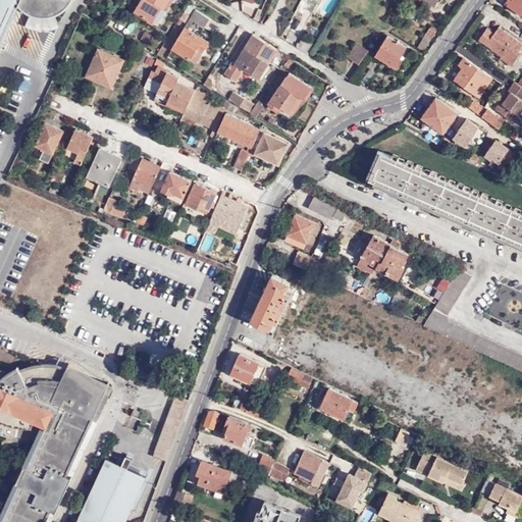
[(0,0),(0,38),(2,39),(12,15),(10,14),(13,6),(15,0),(20,0),(22,1),(19,7),(22,10),(29,15),(37,18),(41,19),(49,19),(54,18),(59,17),(68,11),(73,6),(76,0),(0,0)]
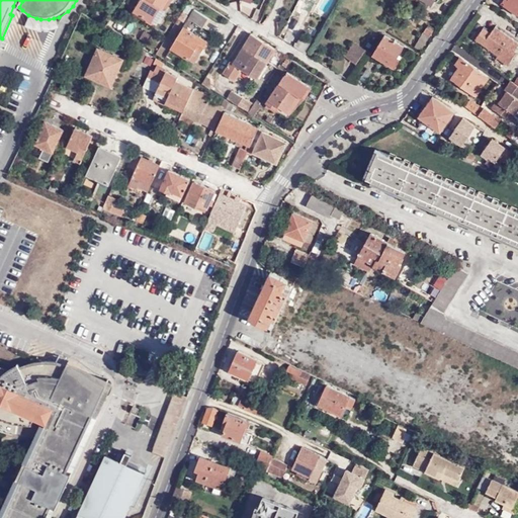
[(161,9),(162,10),(168,0),(141,0),(135,12),(153,22),(161,9)]
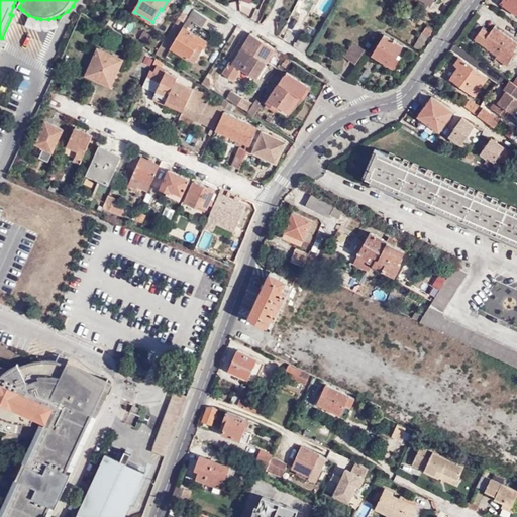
[(413,0),(428,9),(432,2),(428,0),(413,0)]
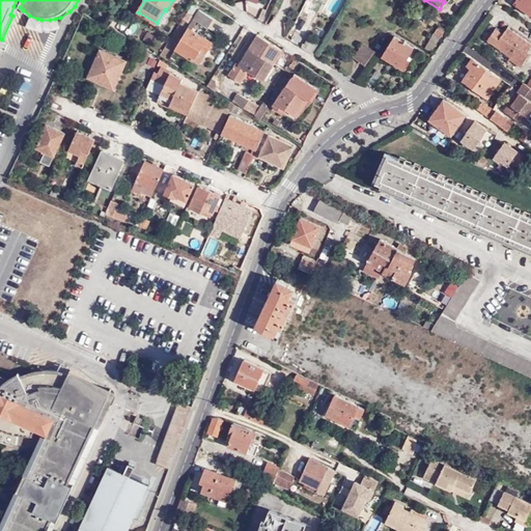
[(530,15),(530,0),(516,0),(514,3),(530,15)]
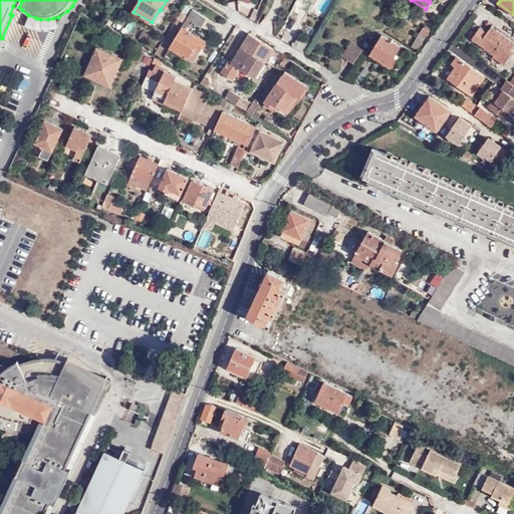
[(0,54),(19,9),(13,6),(10,14),(12,15),(2,38),(0,37),(0,54)]
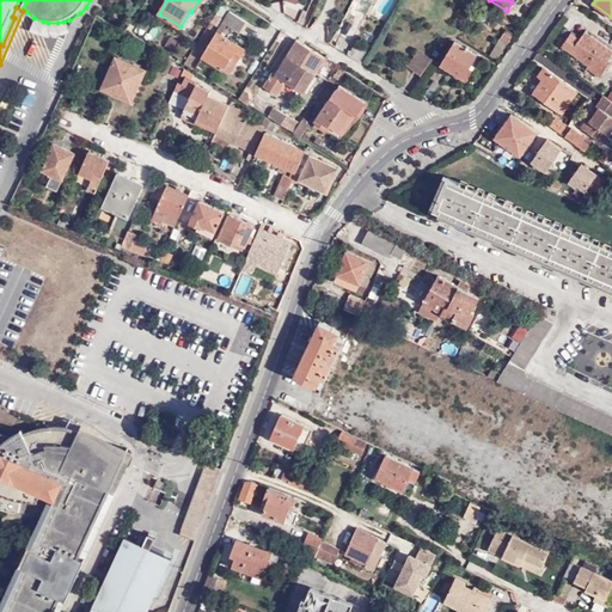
[(195,14),(191,12),(190,11),(181,26),(187,30),(195,14)]
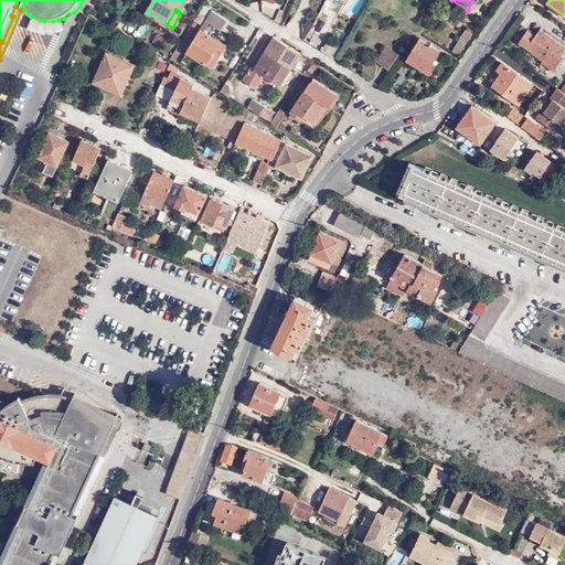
[(223,30),(228,20),(213,10),(188,53),(213,67),(226,45),(204,32),(211,22),(223,30)]
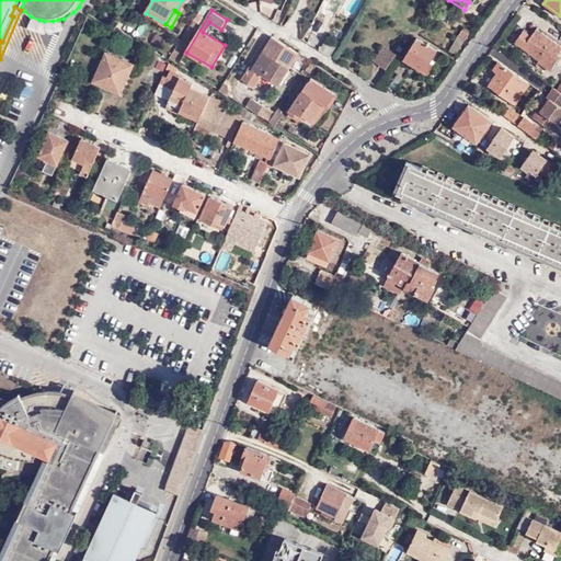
[(525,30),(515,43),(540,60),(539,63),(550,70),(559,57),(557,56),(560,49),(560,47),(536,31),(533,35),(525,30)]
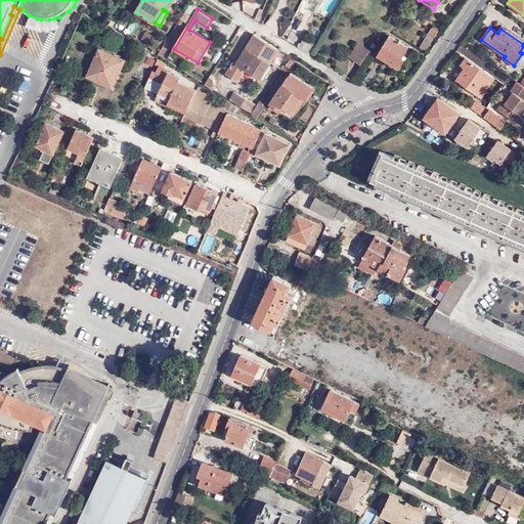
[(430,38),(435,41),(439,35),(434,31),(430,38)]
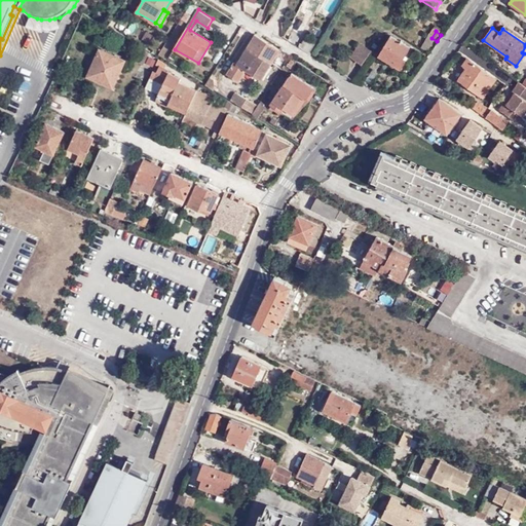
[(261,80),(280,49),(256,34),(236,63),(234,62),(227,73),(237,80),(239,77),(240,78),(246,70),(261,80)]
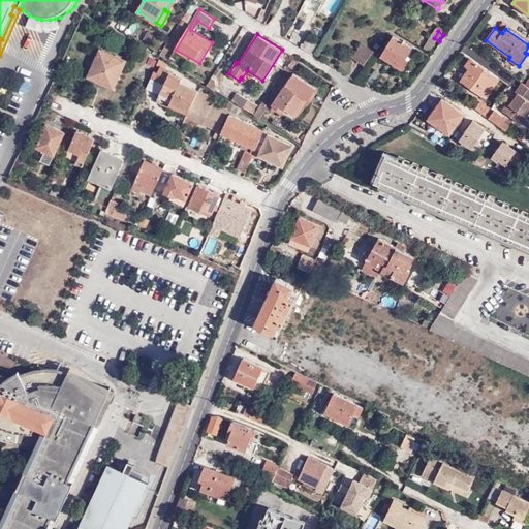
[(411,47),(394,35),(380,55),(403,68),(408,59),(406,57),(411,47)]
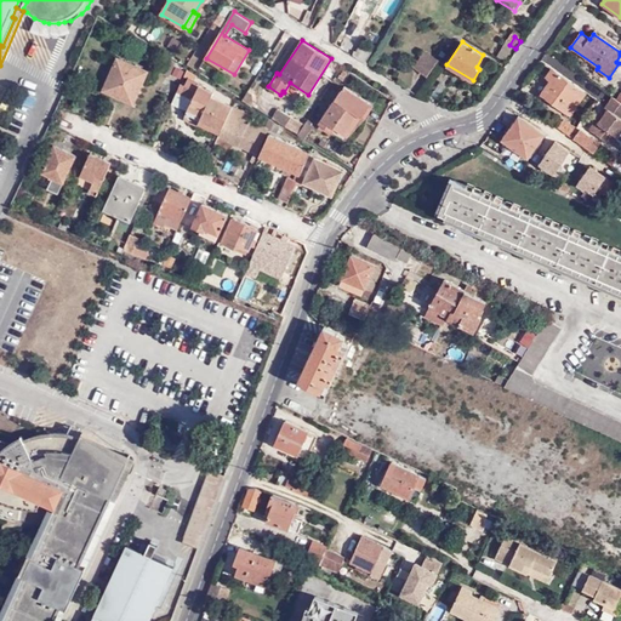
[(439,58),(425,50),(414,68),(428,77),(439,58)]
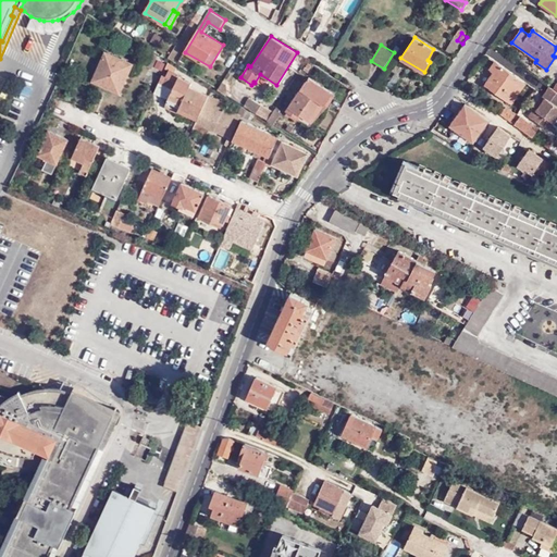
[(151,69),(158,54),(147,48),(140,64),(151,69)]
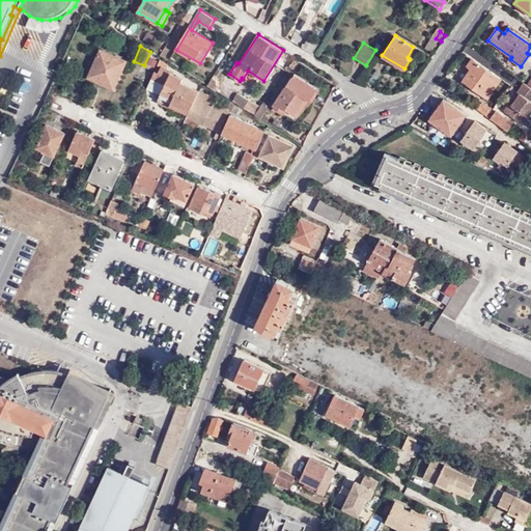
[(127,60),(102,49),(89,76),(114,87),(127,60)]
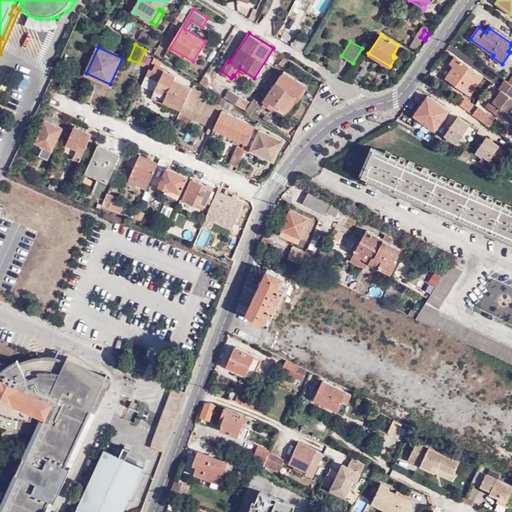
[(471,94),(483,76),(455,56),(450,63),(454,66),(447,77),(471,94)]
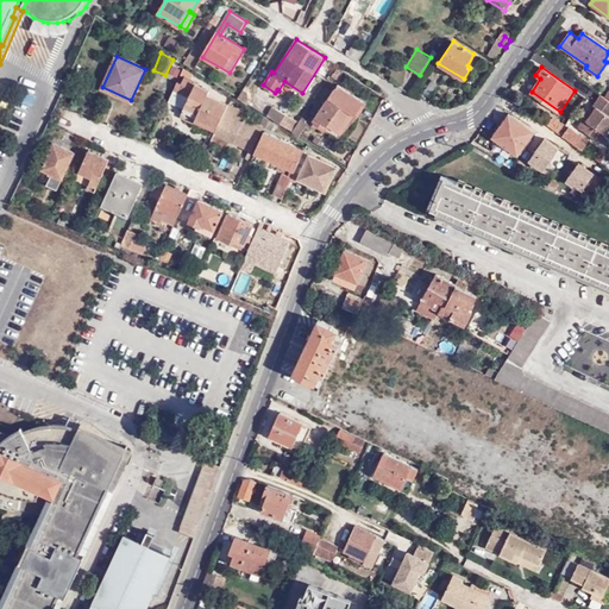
[(196,118),(218,127),(228,105),(207,95),(209,90),(195,85),(196,81),(181,75),(177,82),(174,88),(189,95),(184,108),(182,113),(195,120),(196,118)]
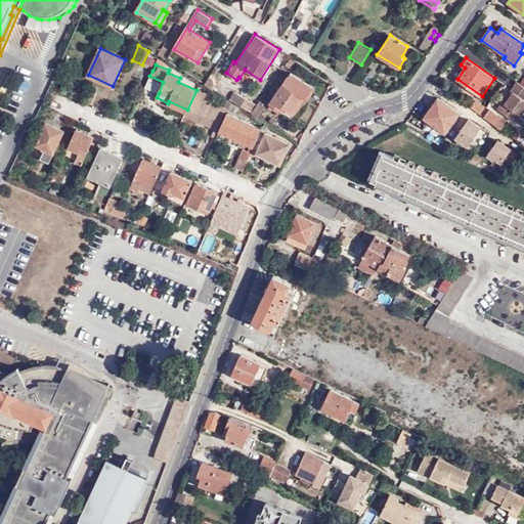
[(285,108),(293,114),(304,96),(307,98),(315,87),(292,73),(273,101),(285,108)]
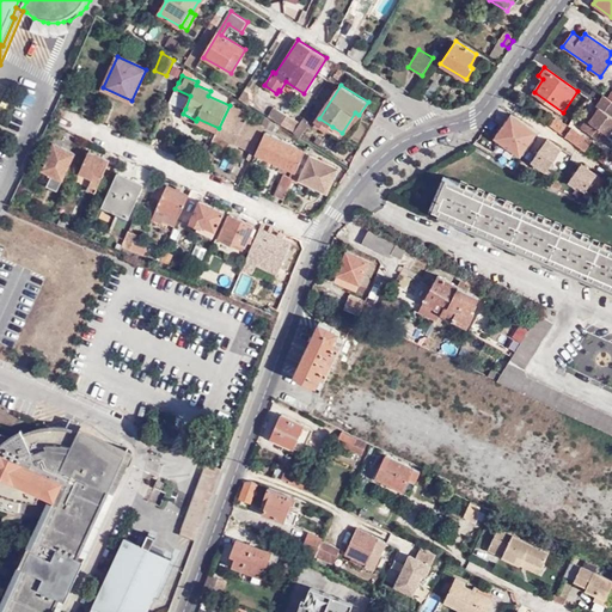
[(170,101),(185,109),(190,96),(175,89),(170,101)]
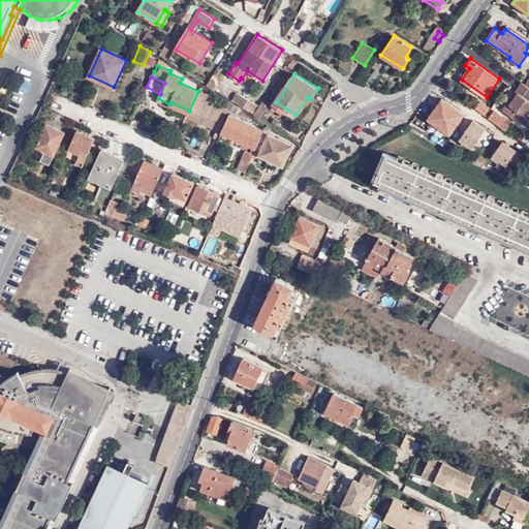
[(211,79),(206,86),(213,91),(216,87),(215,81),(211,79)]
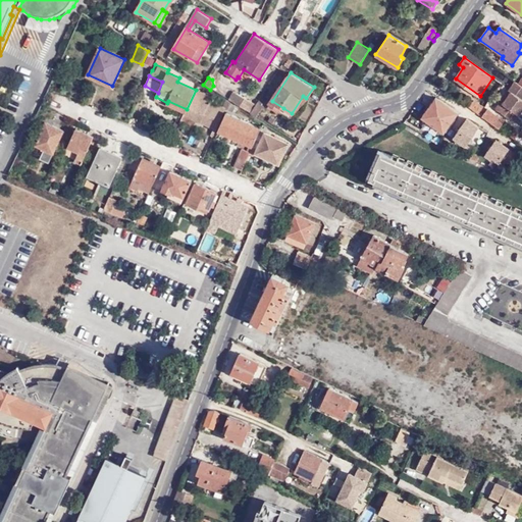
[(212,97),(196,90),(187,109),(185,113),(196,118),(216,127),(225,107),(228,109),(231,103),(226,101),(224,106),(211,99),(212,97)]
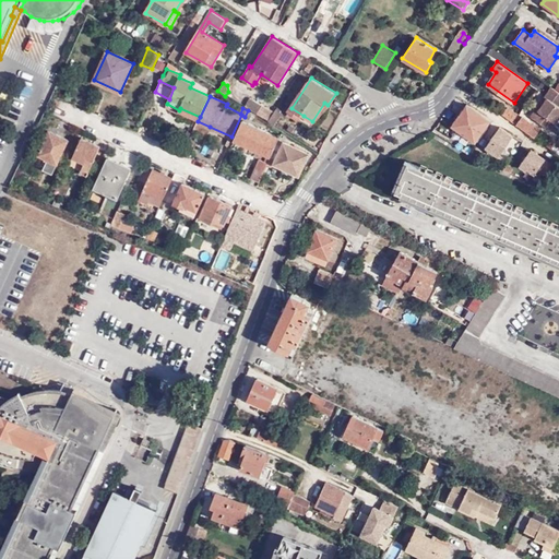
[(270,120),(275,113),(252,98),(248,107),(270,120)]
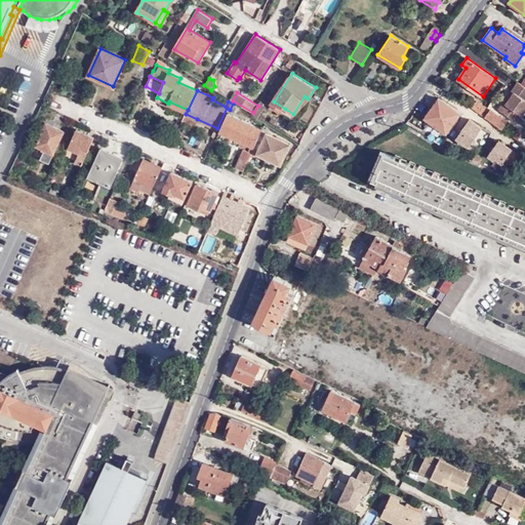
[(452,124),(460,113),(438,97),(426,116),(434,121),(432,124),(446,133),(452,124)]
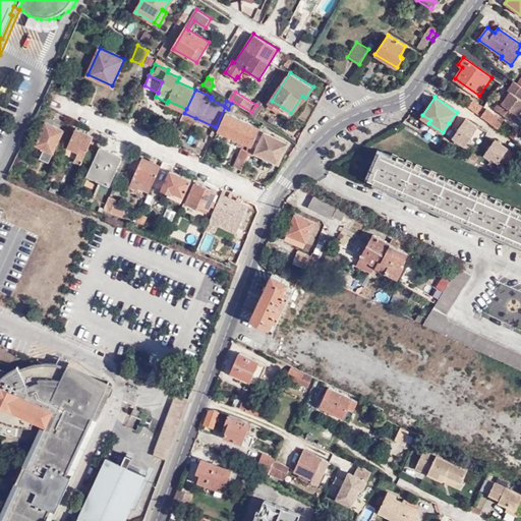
[(472,99),(467,107),(477,113),(482,106),(472,99)]
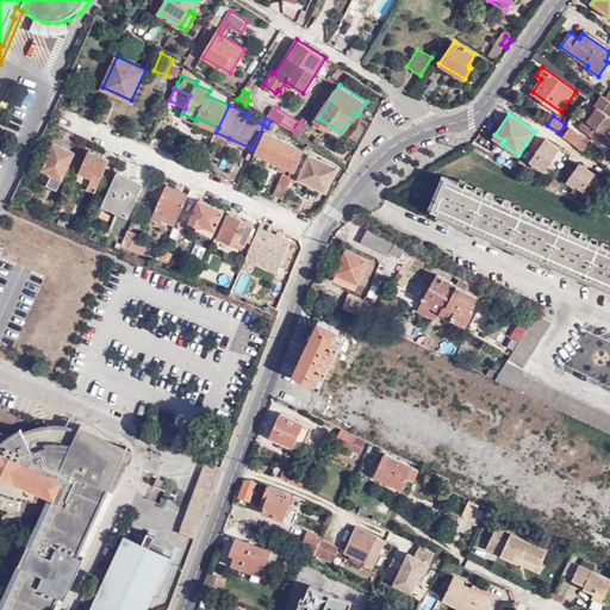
[(311,122),(304,118),(300,123),(294,131),(294,132),(302,136),(311,122)]
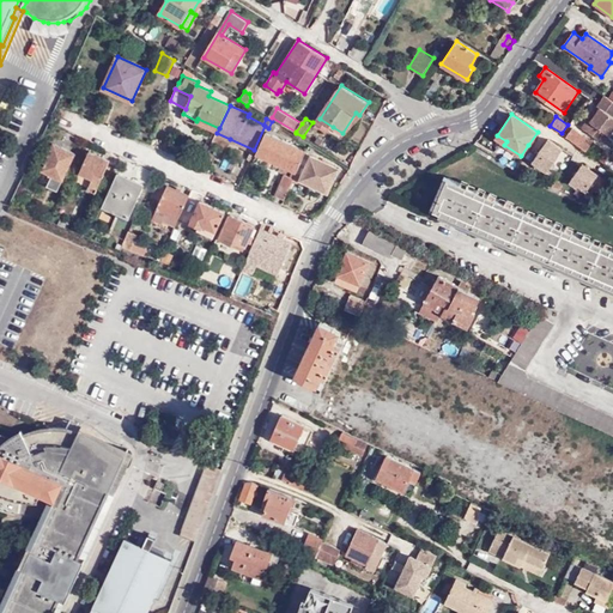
[(331,131),(333,127),(320,119),(317,122),(331,131)]
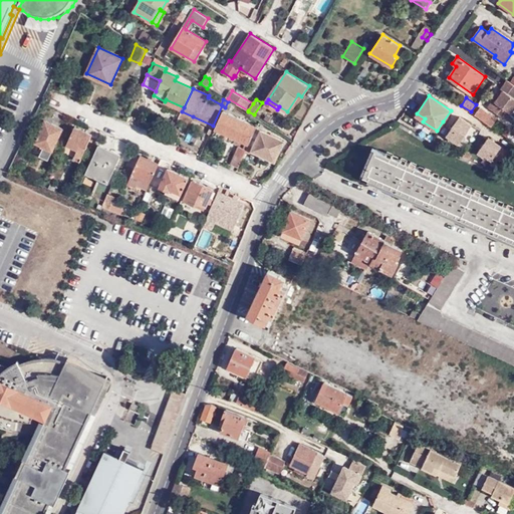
[(482,108),(477,116),(493,127),(498,119),(482,108)]
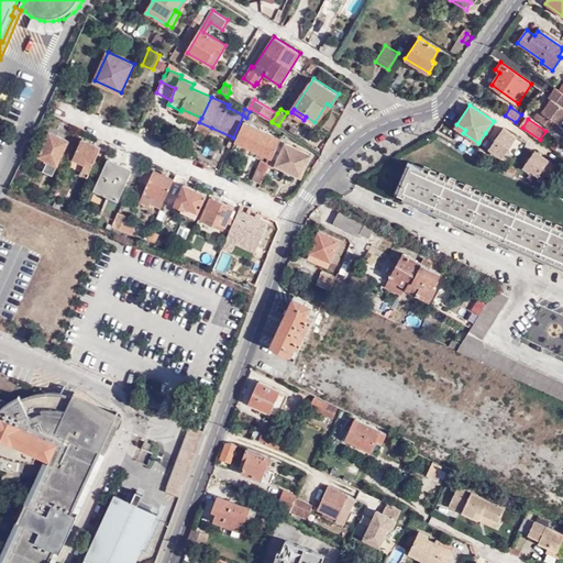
[(262,183),(283,136),(245,120),(235,140),(252,147),(268,154),(266,161),(261,158),(253,178),(262,183)]
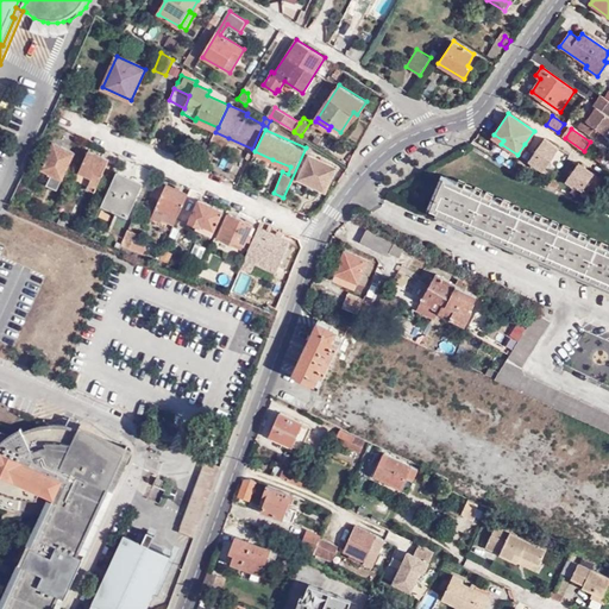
[(228,138),(215,132),(213,138),(225,144),(228,138)]
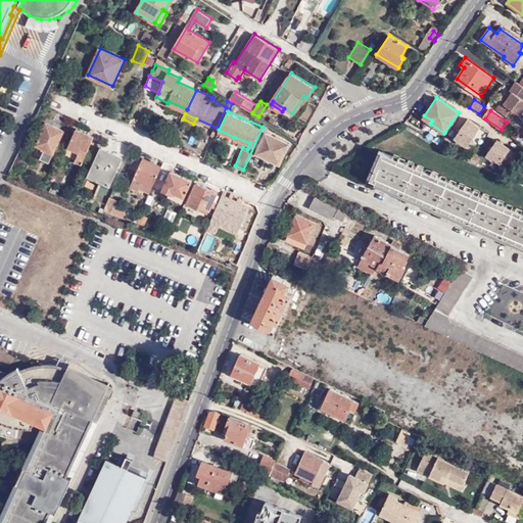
[(424,115),(422,117),(430,124),(432,121),(424,115)]
